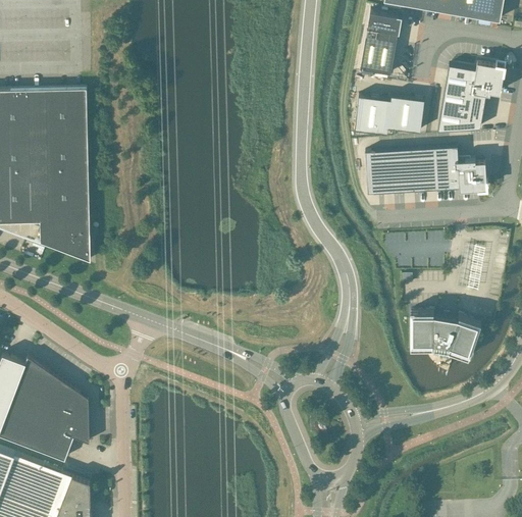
[(384,0),(384,2),(385,2),(403,5),(501,22),(504,0),(384,0)]
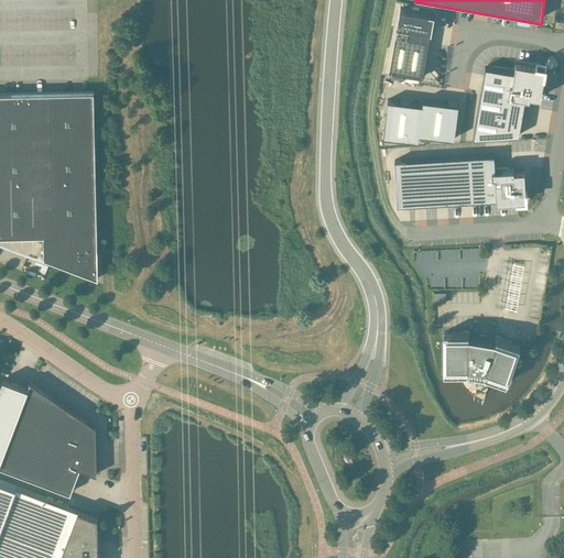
[(414,10),(414,11),(433,14),(433,13),(435,6),(416,2),(414,10)]
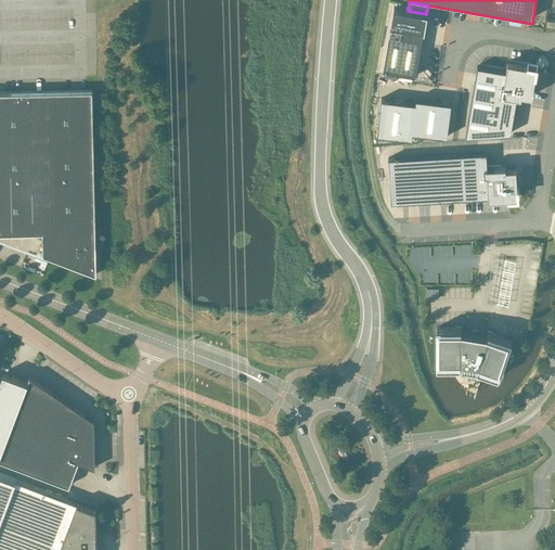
[(415,81),(424,36),(425,36),(427,18),(394,13),(383,76),(415,81)]
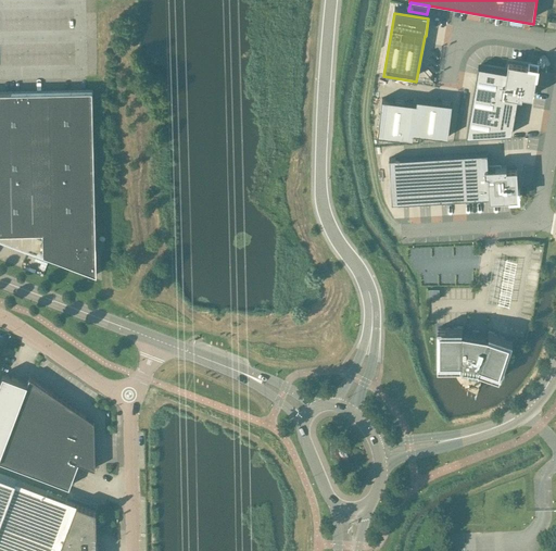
[(478,71),(475,94),(518,101),(522,102),(522,100),(522,99),(533,101),(534,94),(536,82),(538,72),(528,71),(508,67),(507,76),(478,71)]
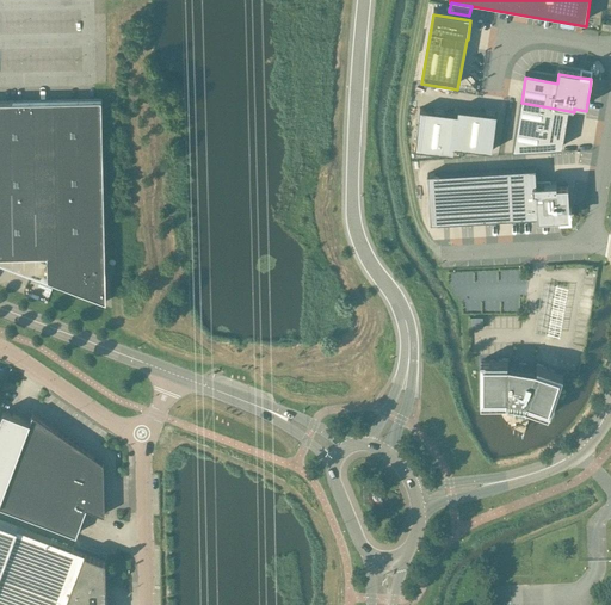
[(522,103),(517,127),(566,135),(569,111),(522,103)]
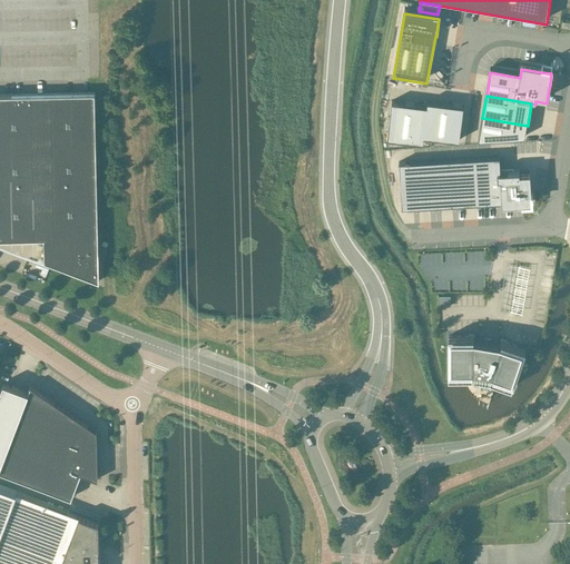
[(0,244),(45,244),(45,265),(41,264),(41,265),(99,286),(95,98),(0,99),(0,244)]
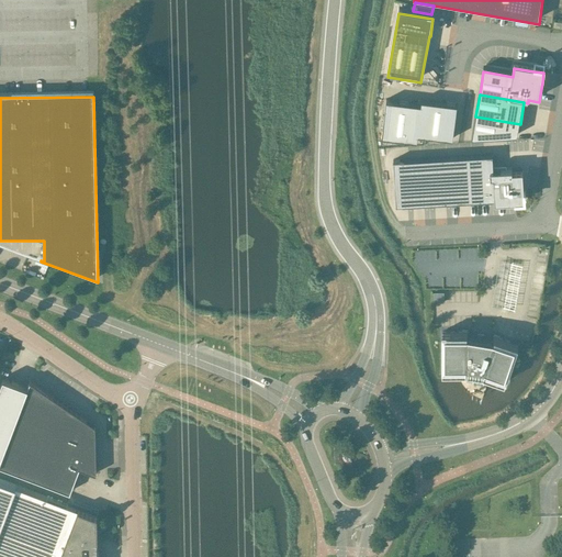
[(386,104),(382,142),(417,146),(418,140),(453,144),(458,109),(422,104),(420,109),(386,104)]
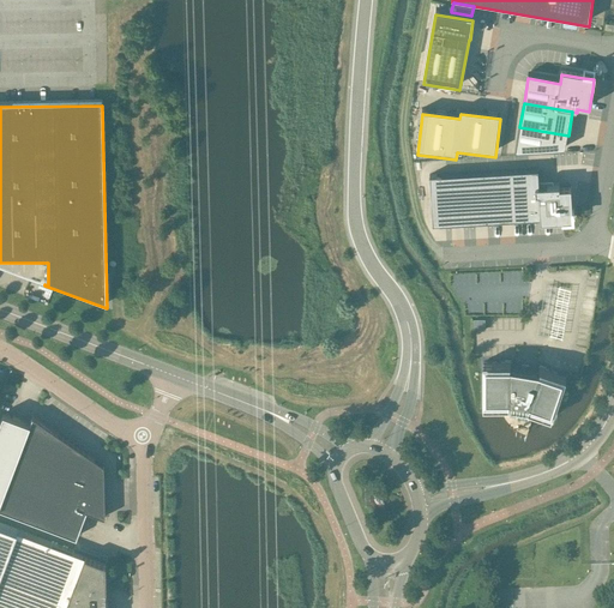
[(519,127),(515,156),(565,152),(569,136),(519,127)]
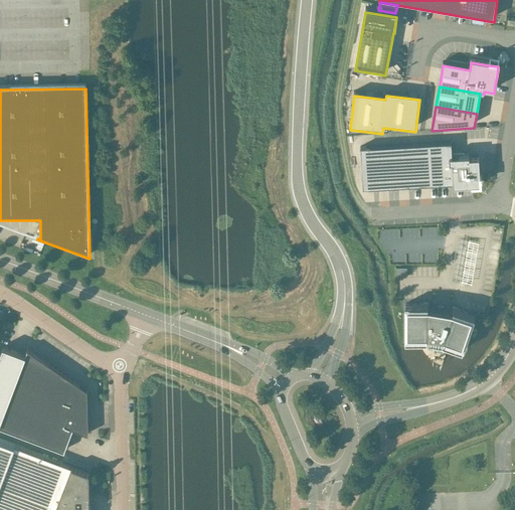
[(454,187),(454,189),(481,187),(480,160),(470,161),(470,158),(453,159),(452,146),(360,151),(363,192),(454,187)]
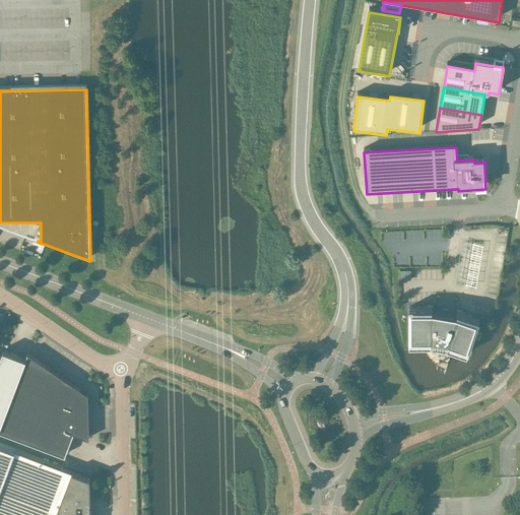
[(410,276),(401,276),(401,284),(410,284),(410,276)]
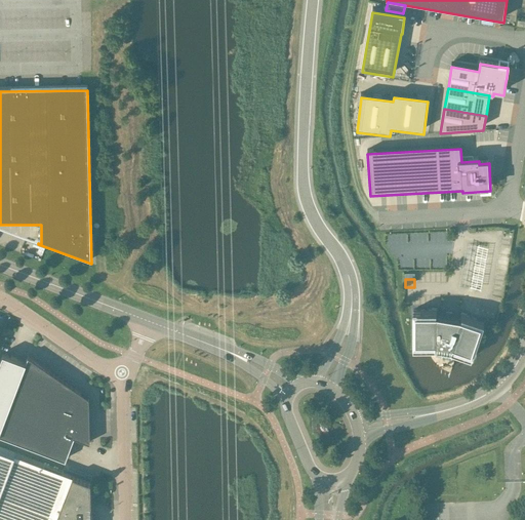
[(413,352),(436,352),(436,350),(450,352),(449,355),(472,362),(484,326),(461,318),(461,321),(452,319),(453,316),(445,315),(445,318),(436,317),(436,314),(413,314),(413,352)]
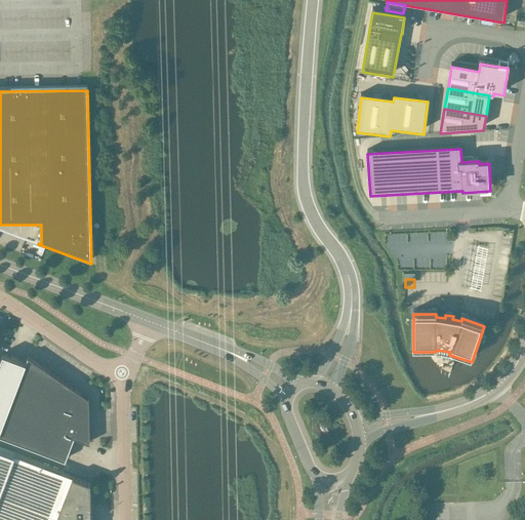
[(3,358),(0,366),(0,439),(34,451),(66,464),(71,451),(75,441),(89,446),(89,447),(90,447),(89,402),(28,359),(28,360),(26,366),(3,358)]
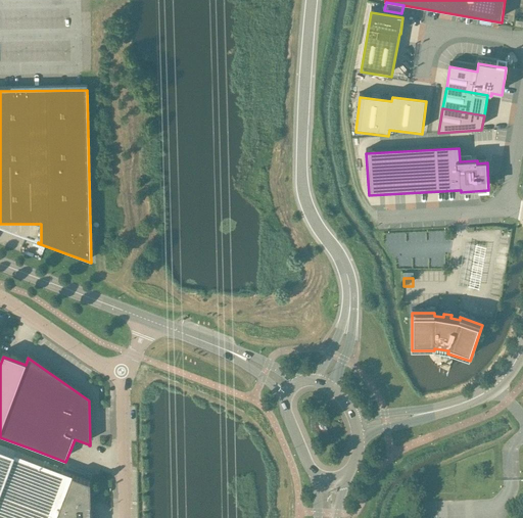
[(0,451),(0,517),(91,517),(91,484),(0,451)]
